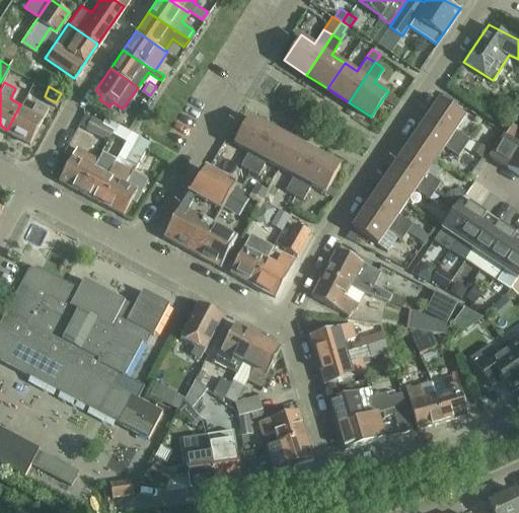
[(388,91),(383,98),(394,105),(398,98),(388,91)]
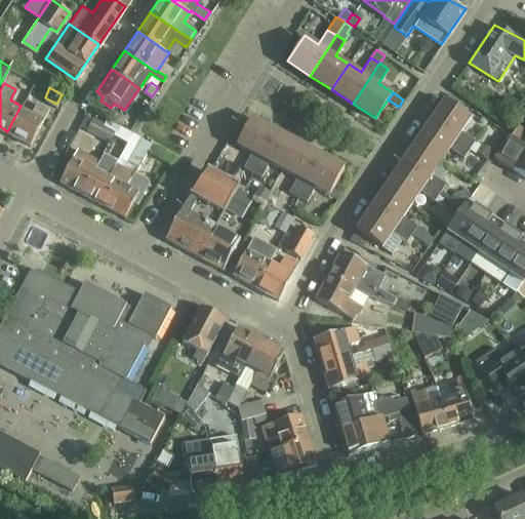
[(429,120),(469,148),(475,140),(460,129),(470,116),(454,106),(444,98),(429,120)]
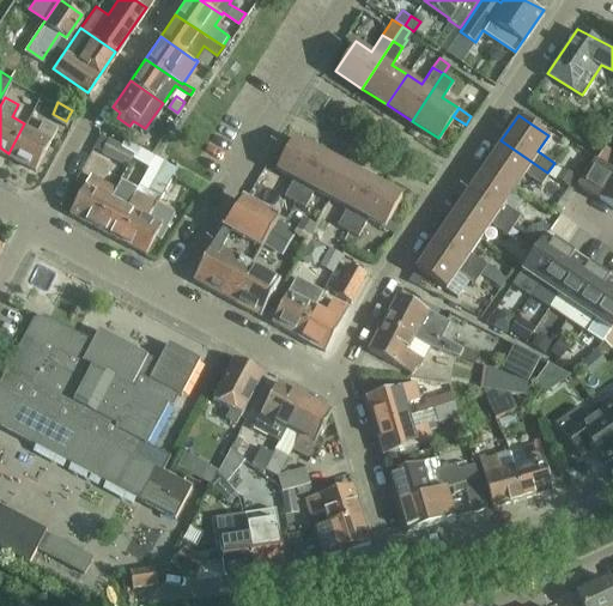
[(24,123),(8,153),(35,167),(56,125),(43,117),(36,129),(24,123)]
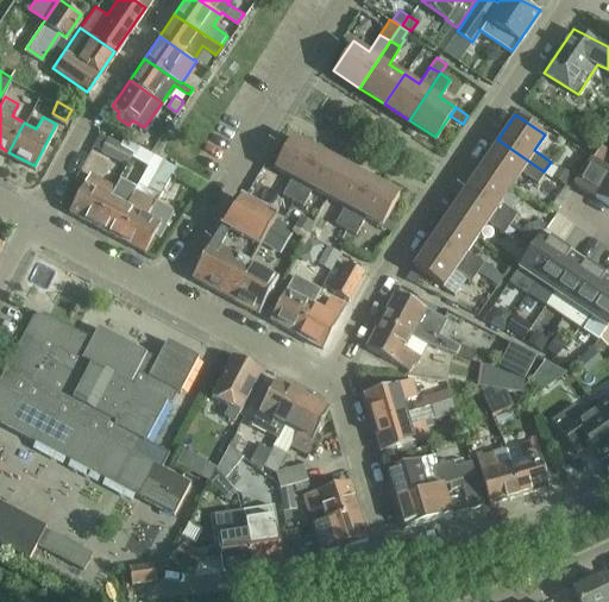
[(99,146),(125,162),(132,149),(106,133),(99,146)]
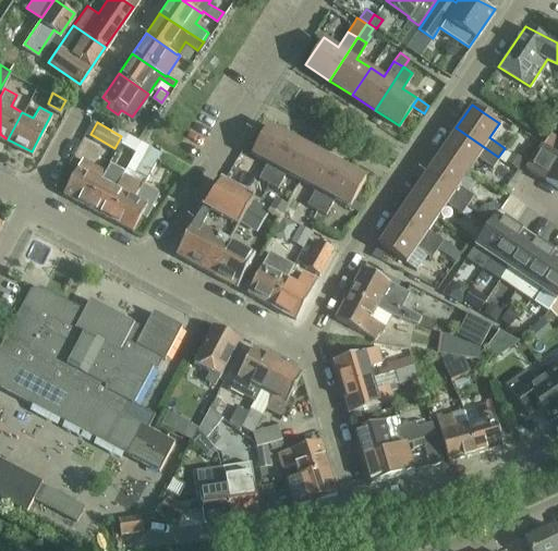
[(258,176),(267,181),(292,136),(267,123),(251,151),(267,160),(258,176)]
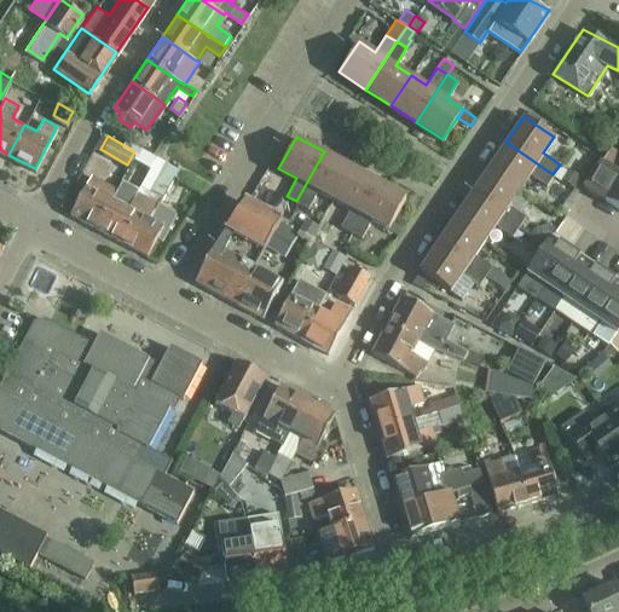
[(505,142),(489,167),(519,188),(530,173),(545,184),(553,174),(505,142)]
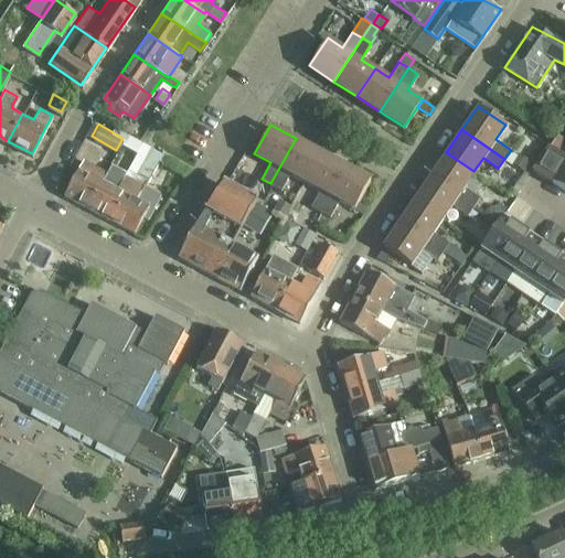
[(296,138),(270,183),(280,189),(289,172),(305,181),(320,151),(296,138)]
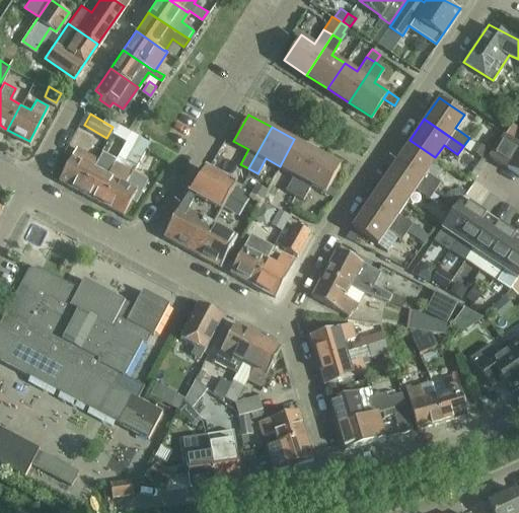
[(98,155),(80,190),(101,201),(137,134),(130,130),(116,156),(103,149),(99,156),(98,155)]
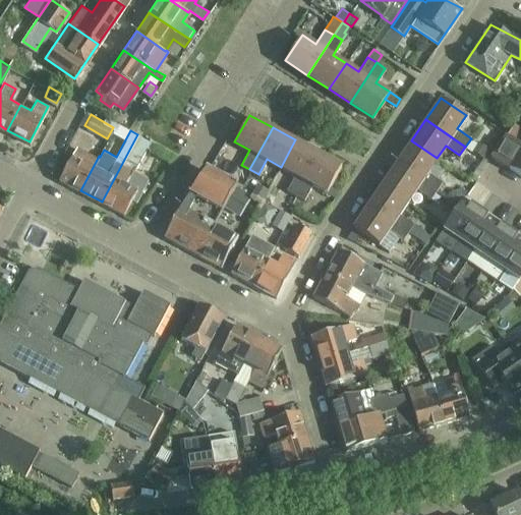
[(507,133),(491,156),(498,159),(502,161),(509,166),(520,146),(520,140),(515,138),(507,133)]
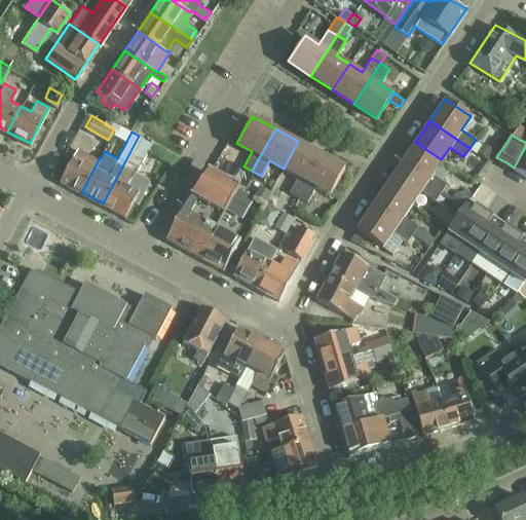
[(139,136),(103,203),(124,215),(133,200),(137,202),(149,180),(134,172),(136,166),(150,141),(139,136)]
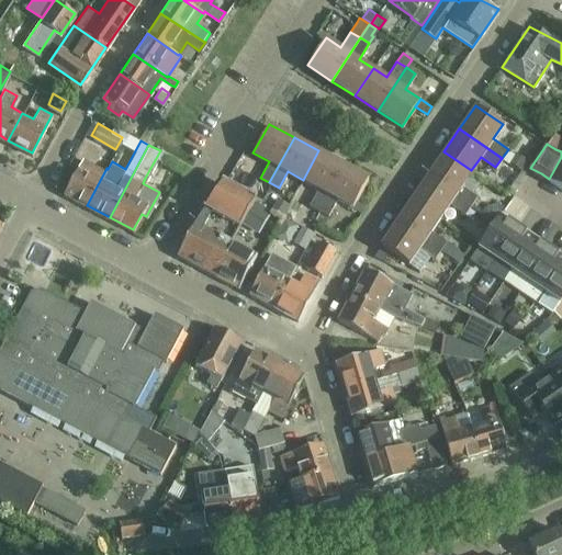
[(318,150),(303,180),(317,188),(308,204),(318,208),(343,163),(318,150)]
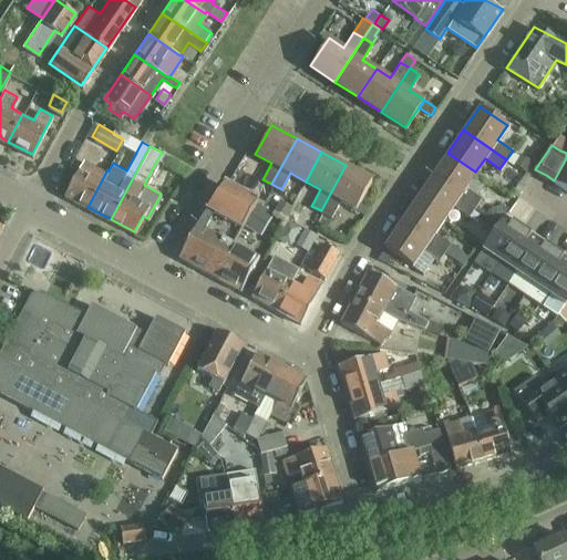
[(432,176),(475,206),(481,196),(465,186),(475,172),(447,153),(432,176)]
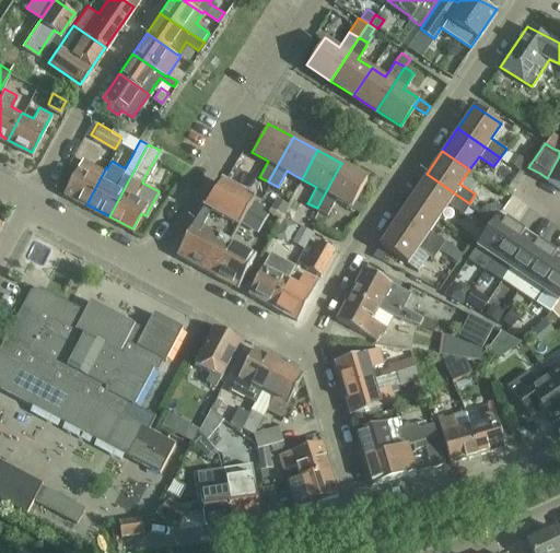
[(514,151),(508,161),(518,167),(524,157),(514,151)]
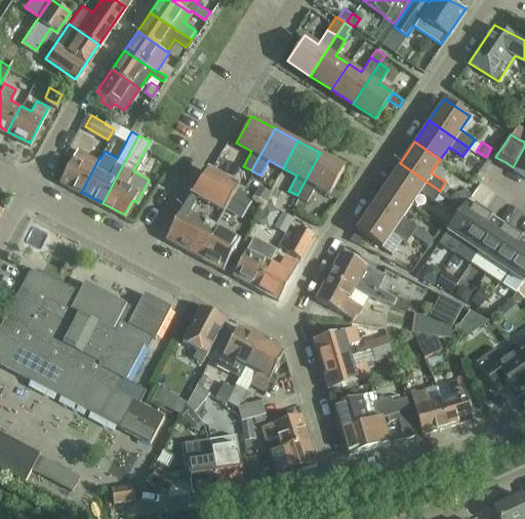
[(76,148),(58,180),(81,192),(99,157),(77,146),(76,148)]
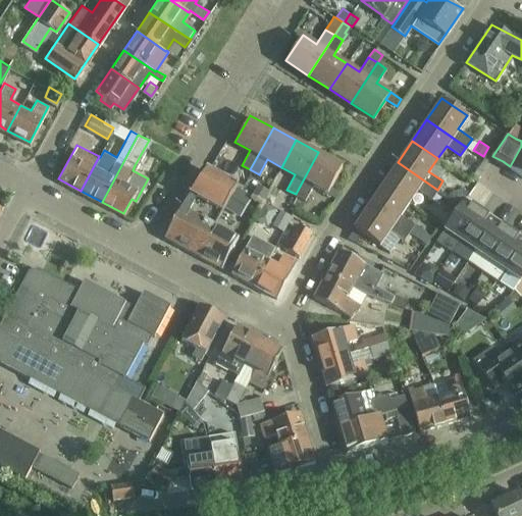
[(521,146),(510,166),(521,172),(521,146)]
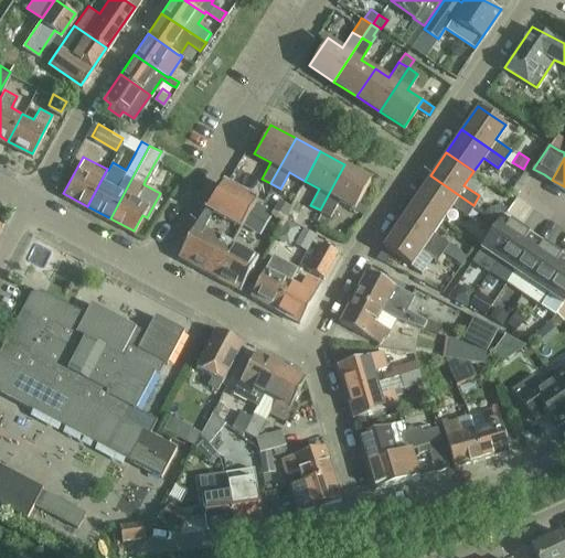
[(344,164),(320,210),(330,215),(339,199),(354,207),(370,178),(344,164)]
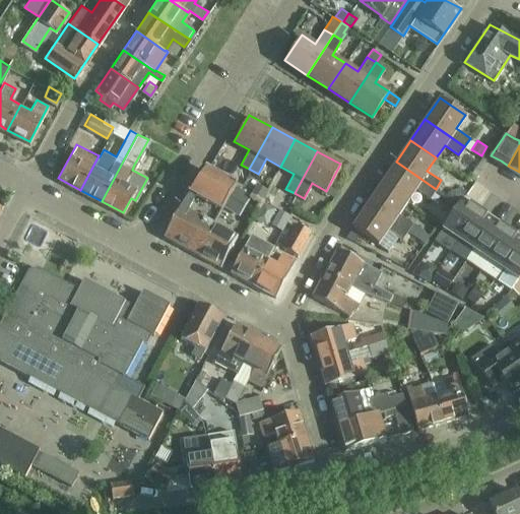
[(396,162),(382,183),(407,200),(415,187),(430,197),(436,189),(396,162)]
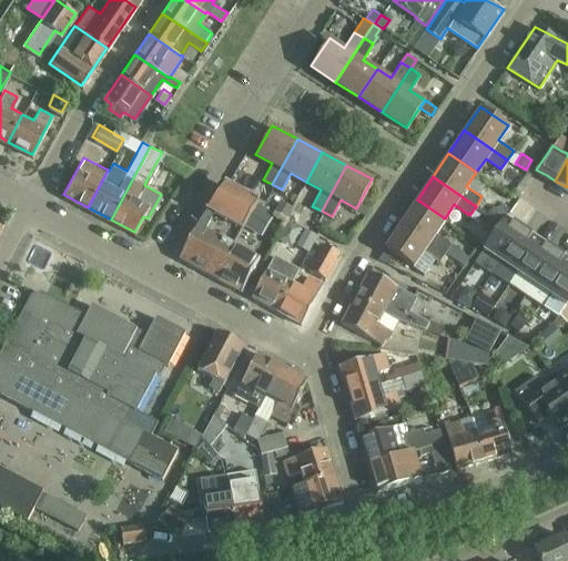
[(198,222),(196,224),(205,228),(210,218),(239,234),(241,228),(245,222),(256,200),(225,183),(225,182),(224,183),(206,208),(208,208),(198,222)]
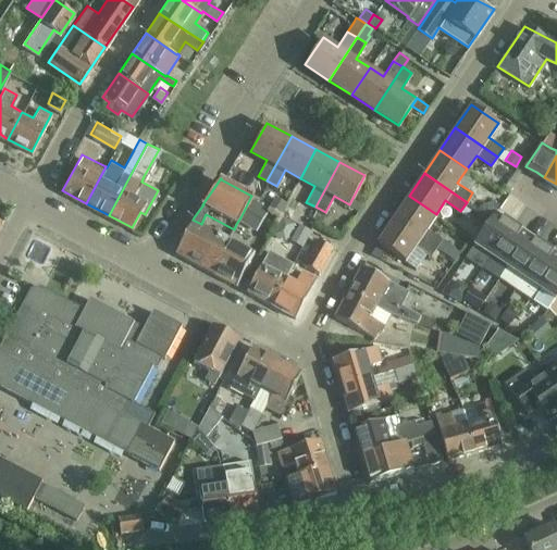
[(251,196),(240,217),(258,227),(270,207),(251,196)]
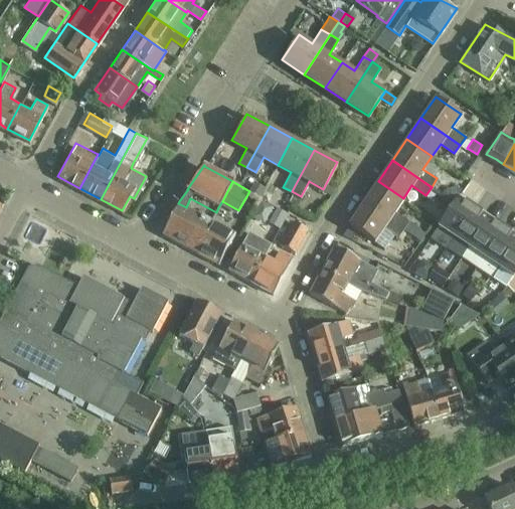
[(255,181),(249,191),(261,197),(266,187),(255,181)]
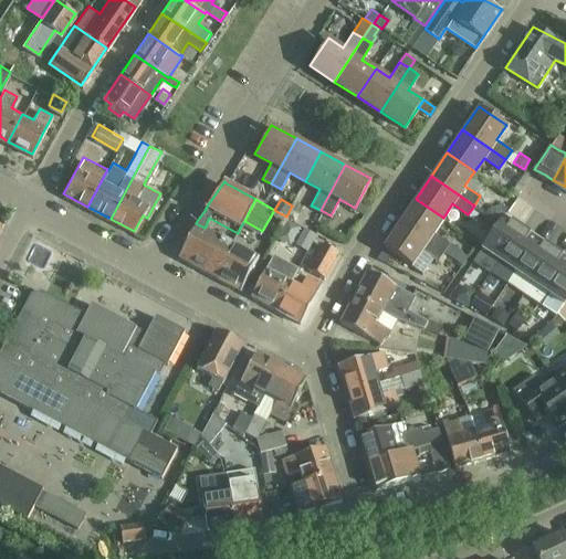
[(399,222),(442,251),(449,242),(433,232),(443,218),(416,199),(399,222)]
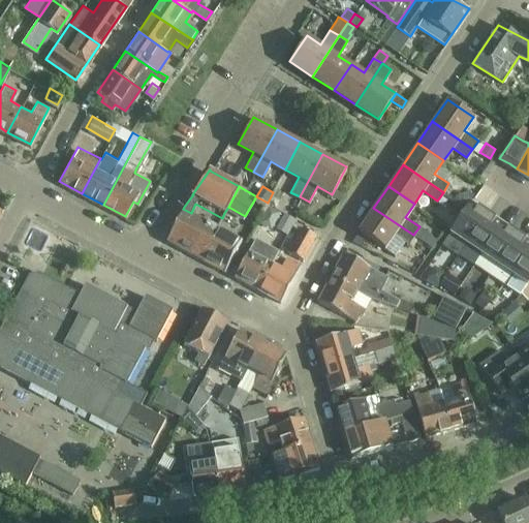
[(454,198),(453,198),(465,207),(473,193),(467,190),(458,191),(454,198)]
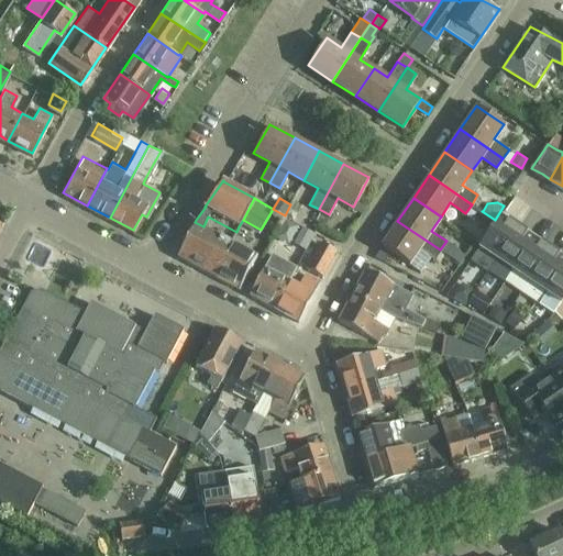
[(479,244),(471,257),(486,267),(488,268),(489,266),(496,256),(518,223),(501,212),(481,243),(479,244)]
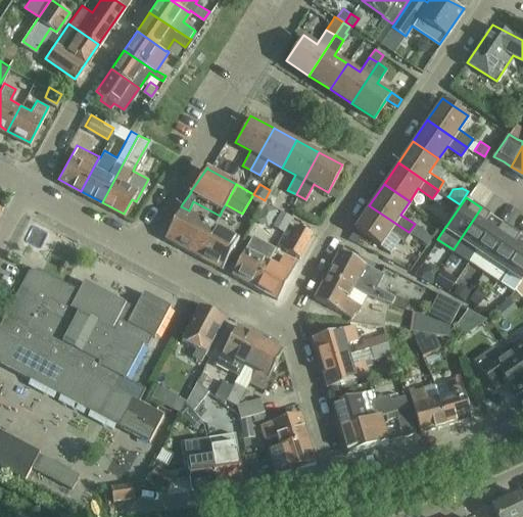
[(181,206),(165,235),(168,238),(198,254),(215,224),(220,216),(193,201),(189,210),(181,206)]
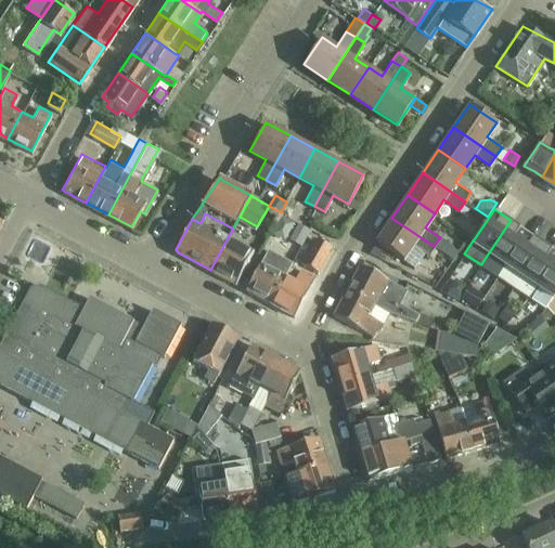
[(281,213),(272,229),(285,235),(294,220),(281,213)]
